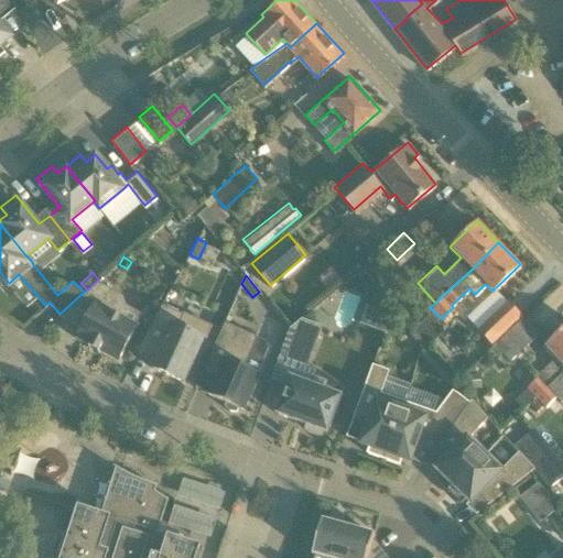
[(84,292),(60,314),(60,315),(65,310),(84,321),(76,336),(89,342),(88,345),(98,350),(99,348),(118,358),(143,312),(141,310),(136,323),(120,314),(126,303),(123,293),(98,280),(87,290),(84,292)]
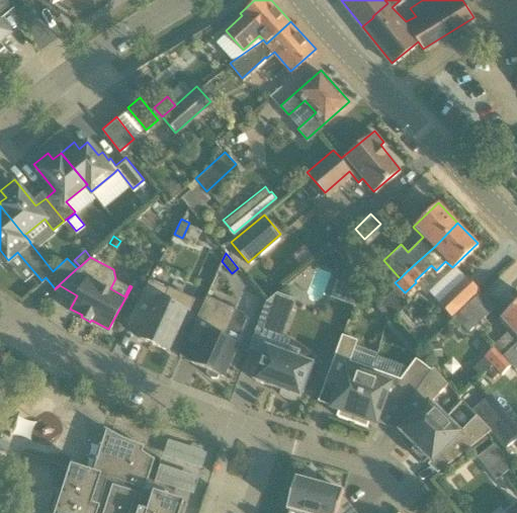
[(466,274),(438,300),(451,314),(479,287),(466,274)]
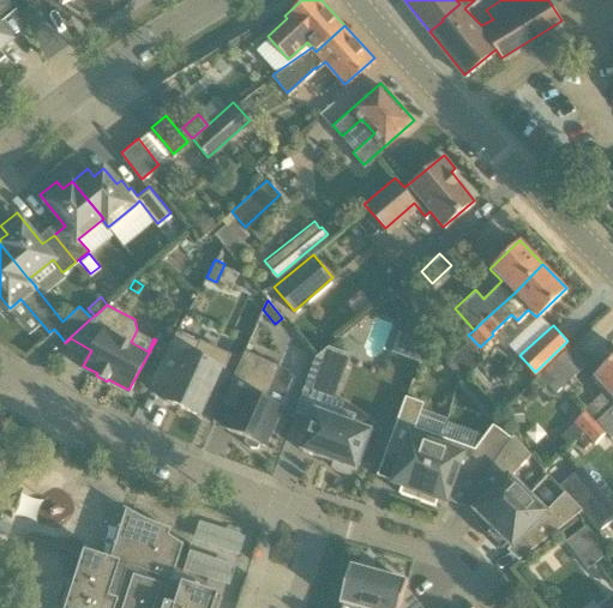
[(224,366),(230,353),(200,339),(176,329),(149,379),(169,389),(166,397),(199,413),(209,392),(211,393),(224,366)]
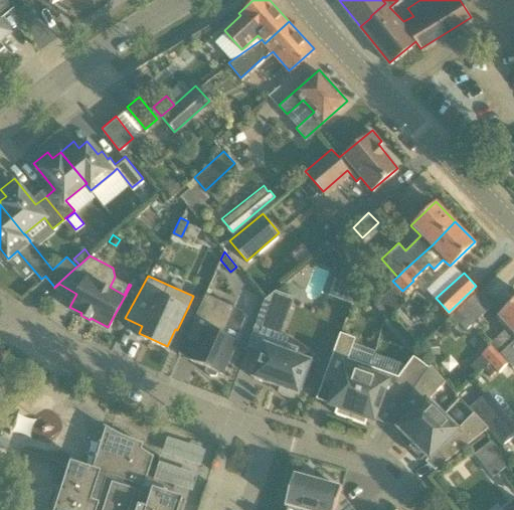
[(348,280),(342,298),(351,301),(357,283),(348,280)]
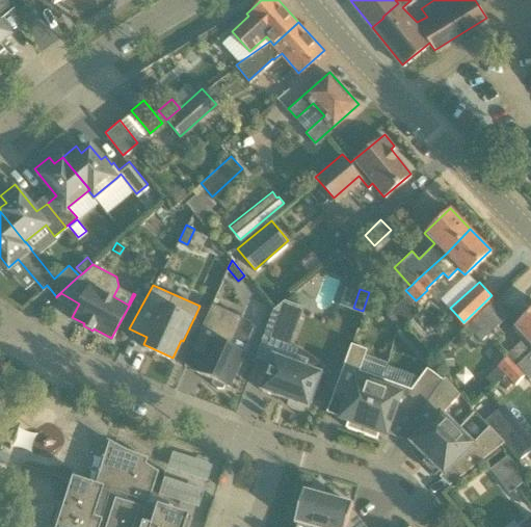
[(404,294),(389,309),(404,325),(414,316),(416,306),(404,294)]
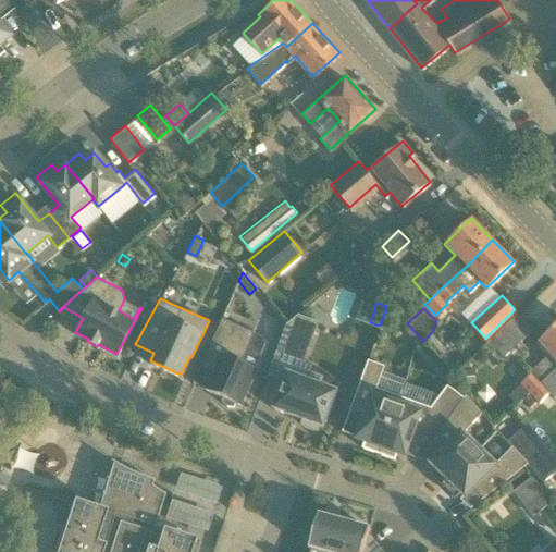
[(487,340),(503,355),(531,328),(516,313),(487,340)]
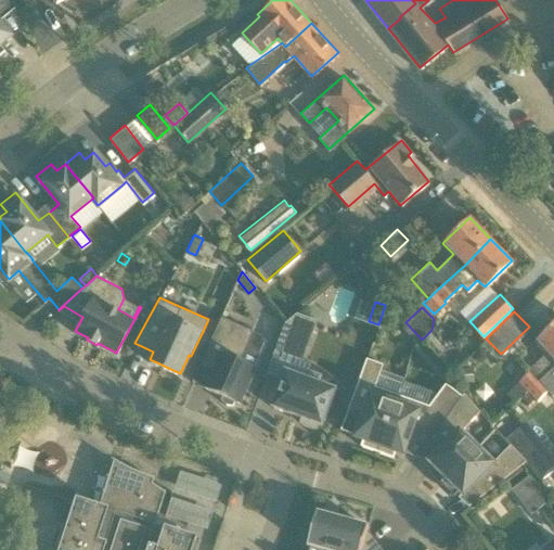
[(301,416),(300,420),(305,423),(310,425),(316,425),(318,421),(322,423),(334,388),(304,376),(307,368),(298,365),(316,319),(295,312),(284,321),(273,350),(291,357),(272,405),(301,416)]
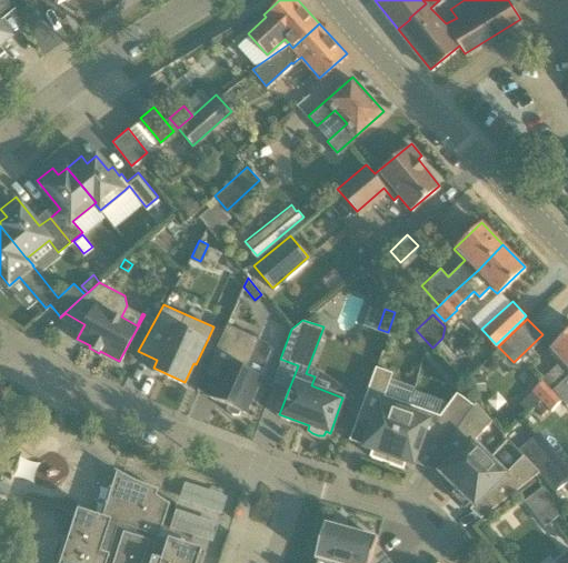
[(268,341),(259,338),(259,337),(227,322),(203,372),(219,379),(212,394),(211,396),(228,403),(227,408),(231,412),(238,412),(240,409),(245,411),(261,374),(259,373),(270,349),(268,341)]
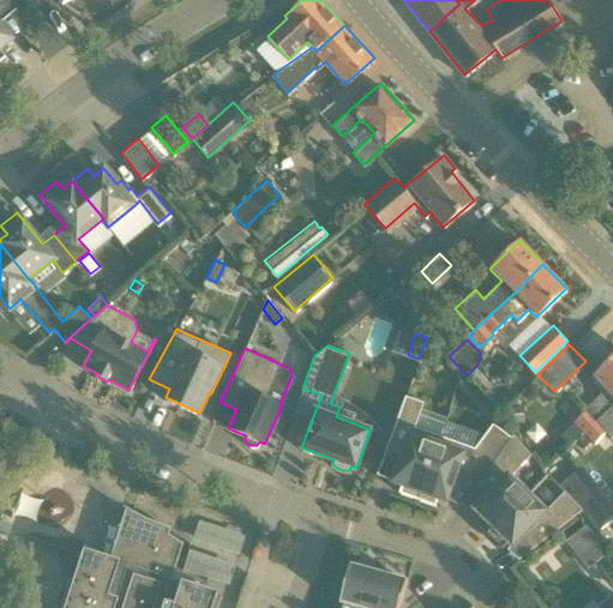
[(584,409),(574,419),(559,433),(569,445),(596,419),(598,419),(612,403),(612,356),(593,377),(604,389),(582,408),(584,409)]
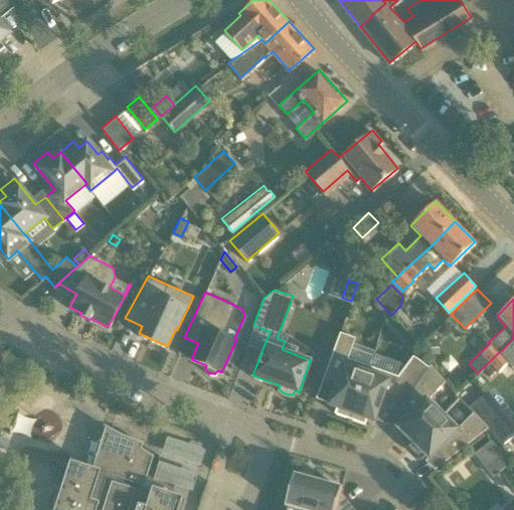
[(335,411),(349,416),(368,364),(347,356),(355,336),(340,331),(323,376),(337,381),(329,403),(337,406),(335,411)]
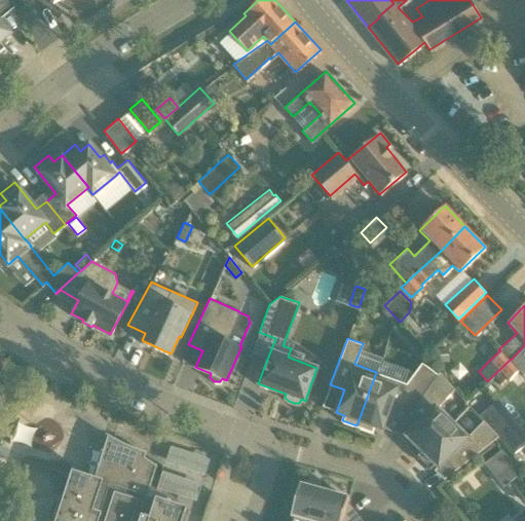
[(449,360),(448,345),(436,346),(436,361),(449,360)]
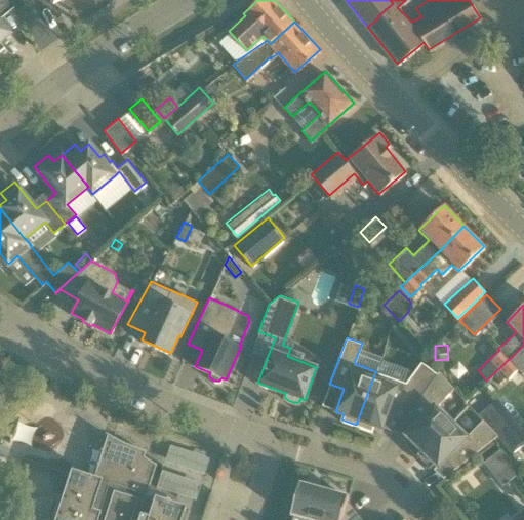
[(523,345),(511,358),(519,366),(521,369),(523,366),(523,345)]
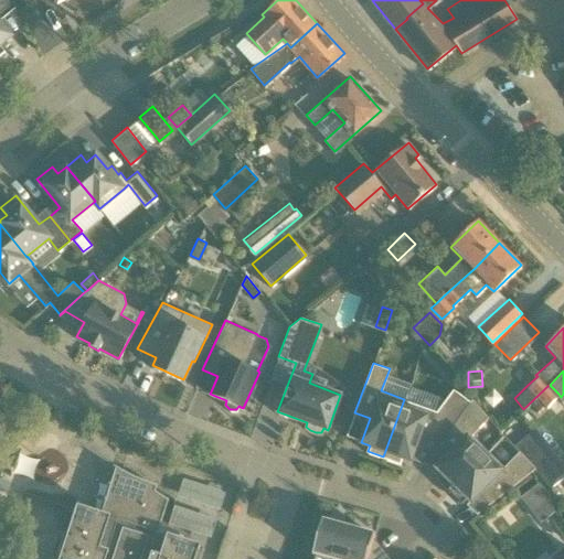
[(538,396),(546,406),(559,394),(550,385),(549,385),(538,396)]
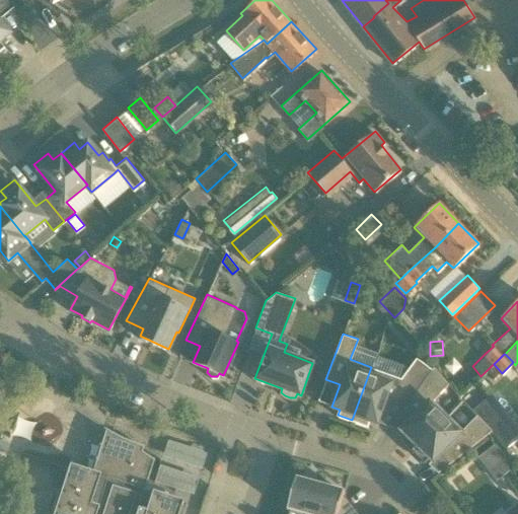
[(390,396),(403,406),(403,407),(432,368),(417,357),(400,378),(371,367),(352,420),(367,425),(369,420),(377,423),(387,395),(390,396)]
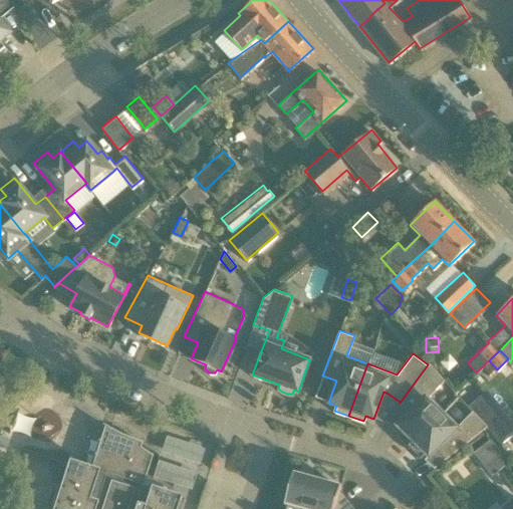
[(429,362),(428,364),(400,403),(400,402),(395,409),(404,418),(398,426),(402,430),(398,434),(409,445),(441,412),(427,398),(445,379),(429,362)]
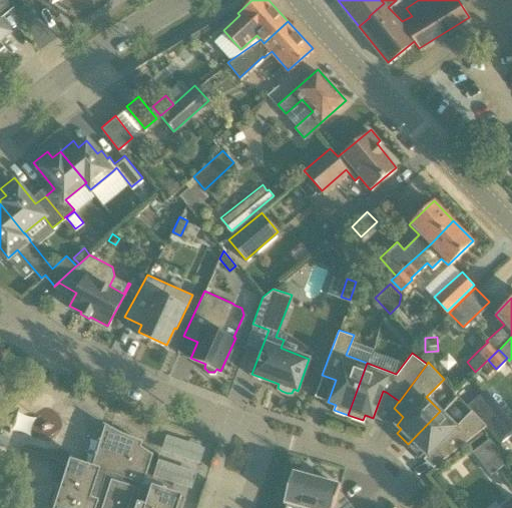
[(511,428),(511,411),(510,410),(506,413),(487,387),(466,404),(467,405),(472,409),(486,425),(489,429),(500,440),(511,428)]
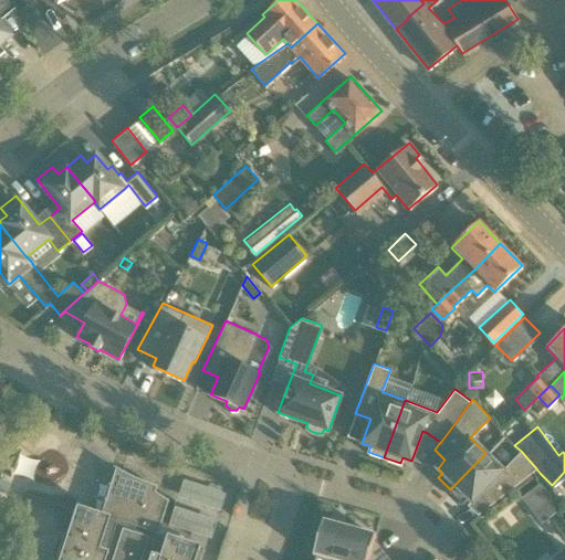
[(485,453),(450,489),(462,502),(467,497),(472,502),(480,494),(490,505),(536,468),(521,451),(502,469),(485,453)]
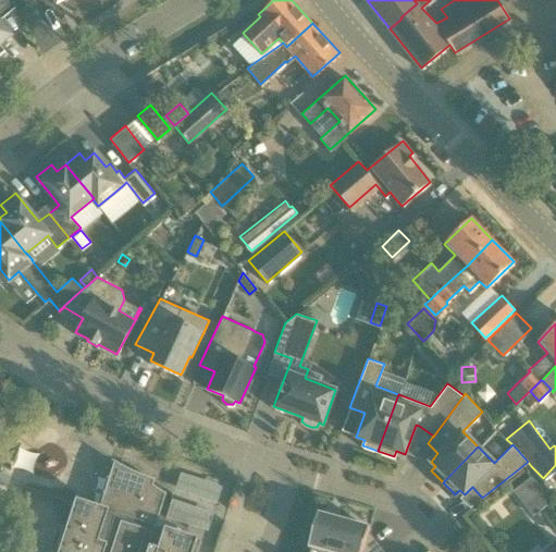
[(130,470),(118,463),(118,464),(118,465),(103,508),(71,499),(62,526),(60,526),(53,547),(56,548),(53,551),(188,551),(194,538),(152,525),(163,492),(149,483),(151,478),(130,470)]
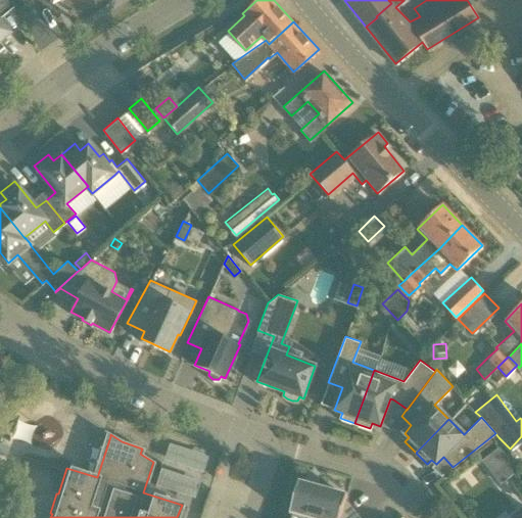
[(161,457),(202,469),(207,451),(167,439),(161,457)]
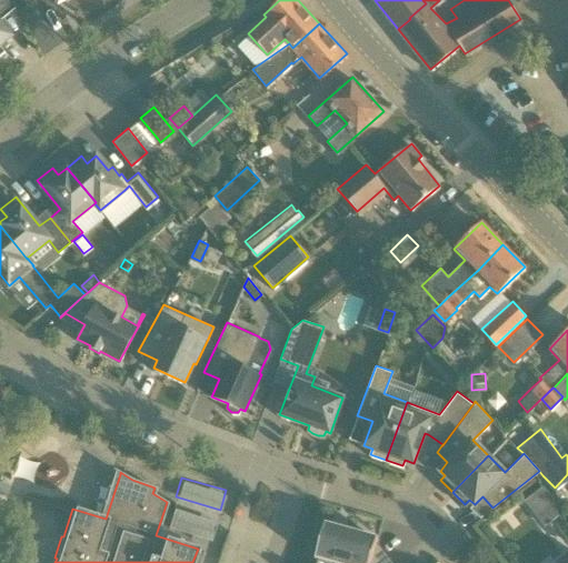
[(9,483),(0,479),(0,492),(6,494),(9,483)]
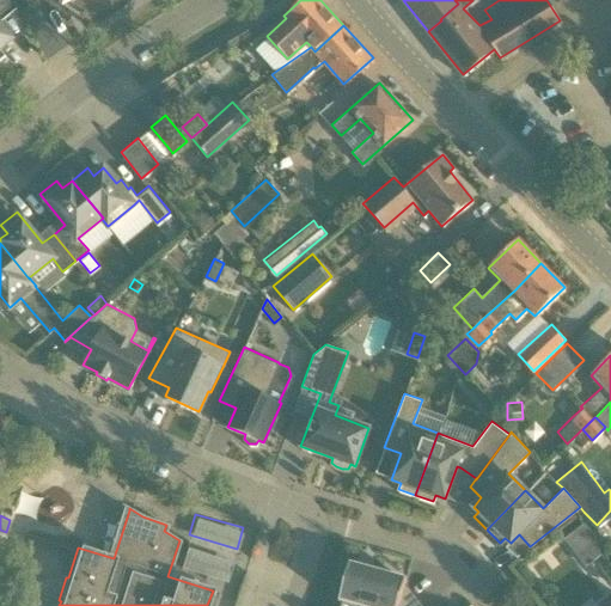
[(573,549),(593,533),(584,521),(563,537),(573,549)]
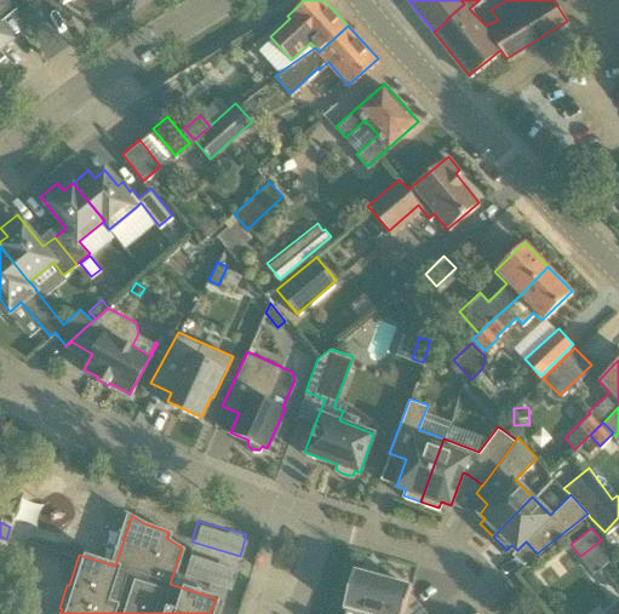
[(182,577),(227,590),(234,564),(189,551),(182,577)]
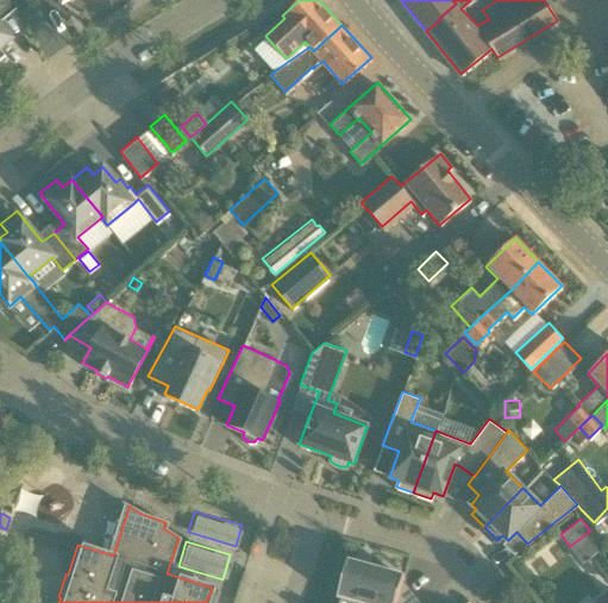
[(346,561),(338,590),(337,597),(338,597),(340,597),(339,601),(338,602),(421,602),(402,578),(403,575),(371,565),(350,559),(348,558),(346,561)]
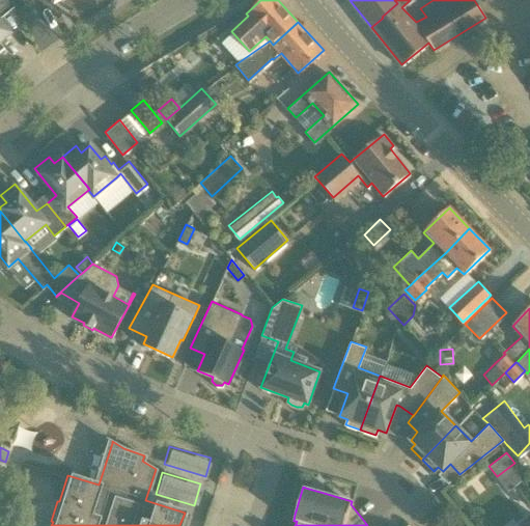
[(521,525),(529,525),(529,515),(520,524),(521,525)]
